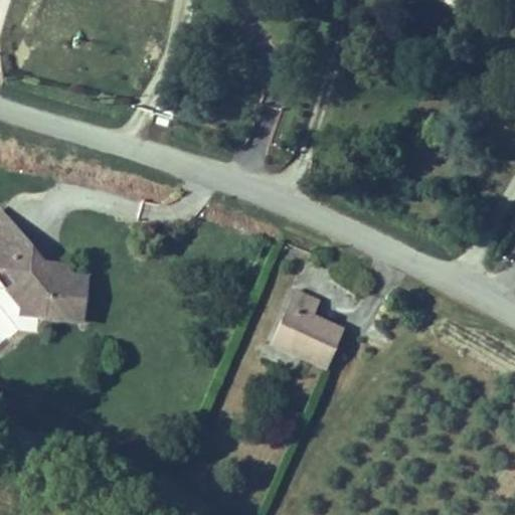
[(0,210),(0,229),(10,221),(1,210),(0,210)]
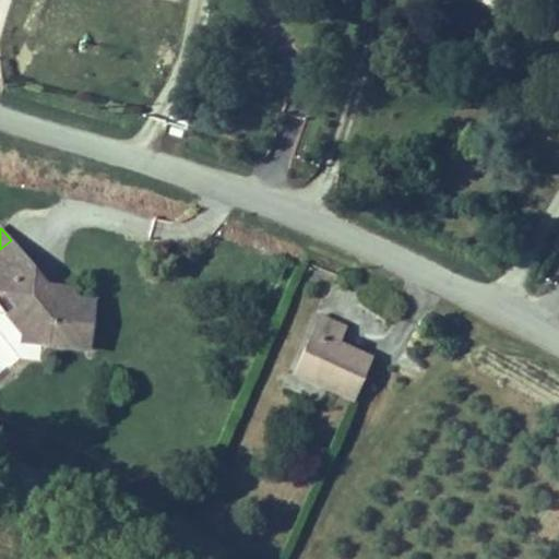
[(26,326),(24,344),(86,353),(93,302),(75,300),(54,297),(46,286),(11,240),(0,249),(0,290),(4,296),(9,293),(18,302),(12,307),(26,326)]
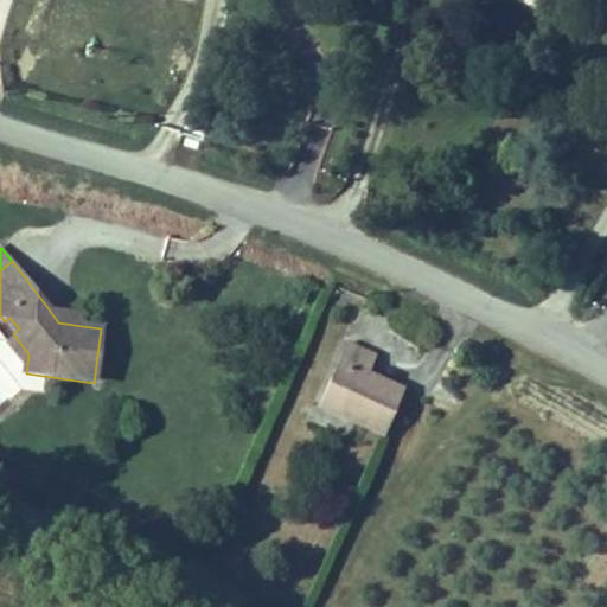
[(50,311),(58,323),(82,326),(74,314),(50,311)]
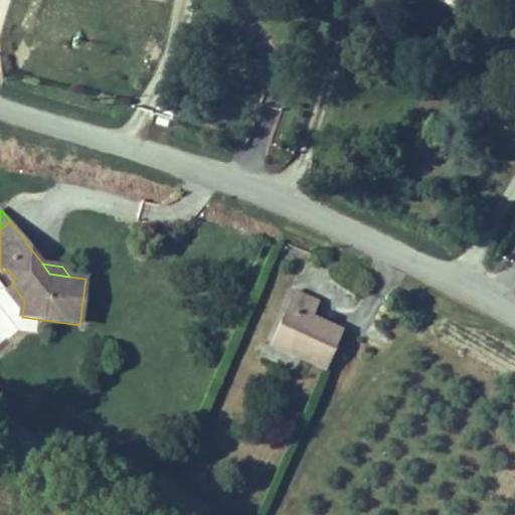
[(8,270),(4,273),(0,275),(0,279),(6,287),(11,283),(16,279),(8,270)]
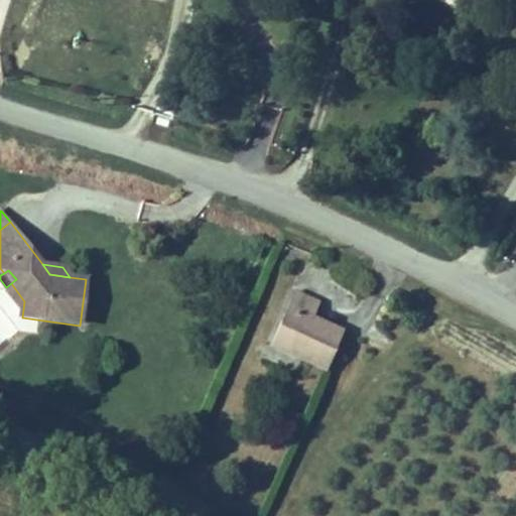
[(295,290),(274,341),(309,356),(306,363),(328,372),(346,330),(313,316),(320,300),(295,290)]
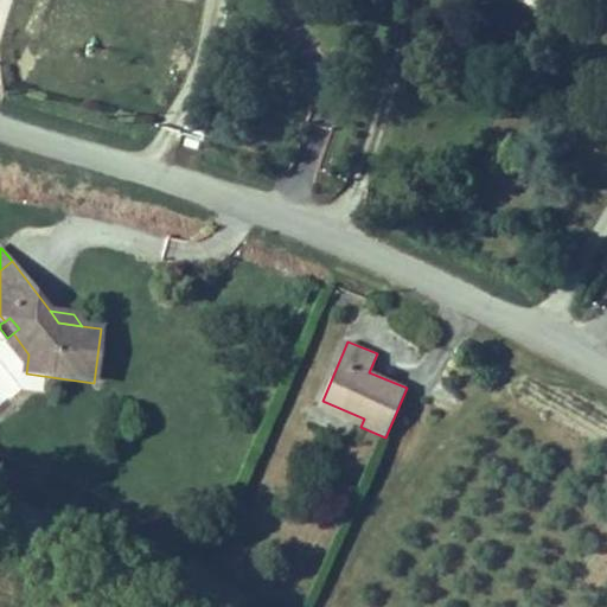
[(364,419),(323,401),(318,409),(360,427),(364,419)]
